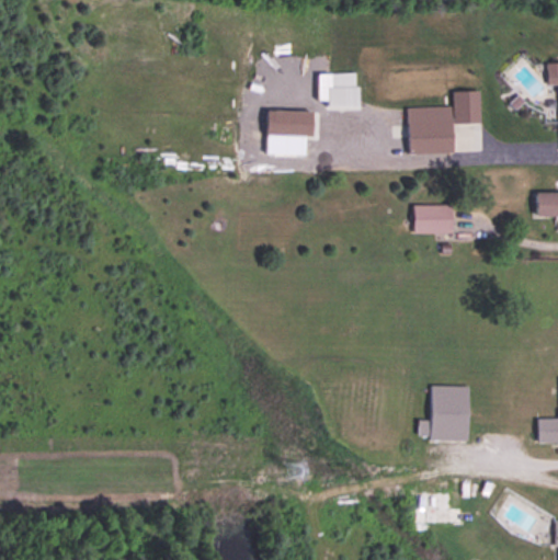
[(557,64),(548,64),(548,86),(557,86),(557,64)]
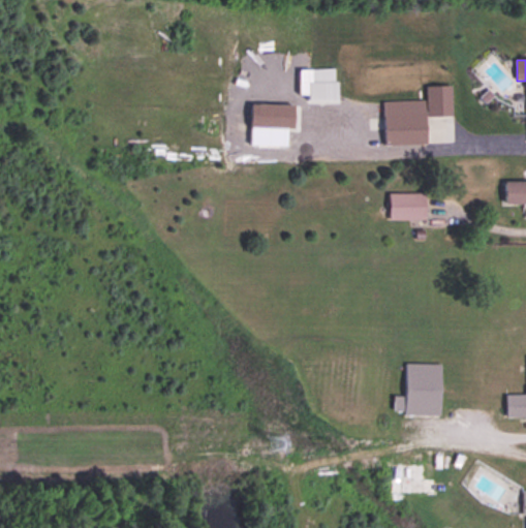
[(311,100),(339,100),(339,69),(311,69),(311,100)]
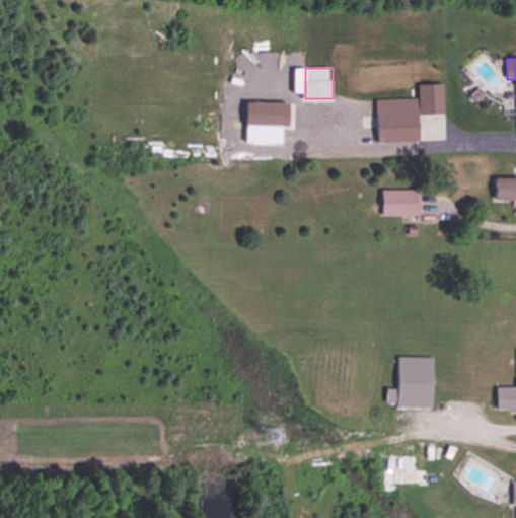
[(421,84),(421,115),(445,115),(445,84),(421,84)]
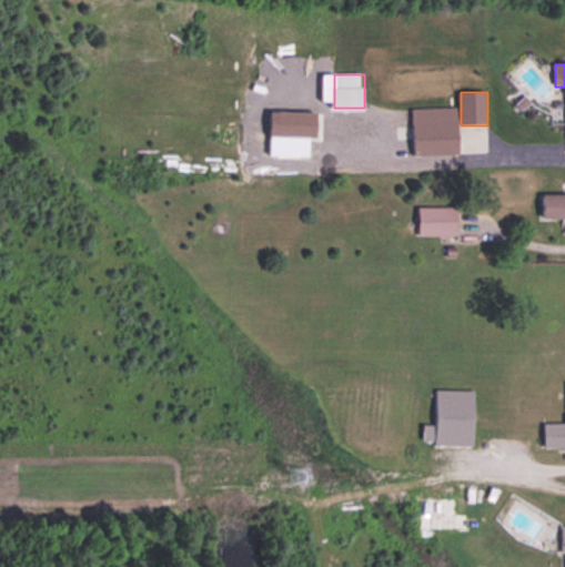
[(414,154),(458,154),(458,109),(414,109),(414,154)]
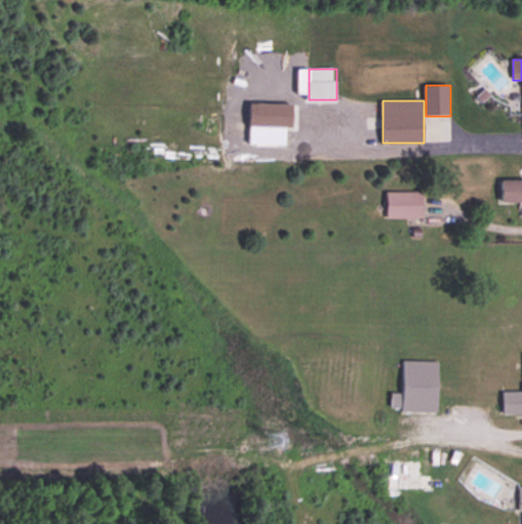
[(521,180),(503,182),(503,203),(521,203),(521,180)]
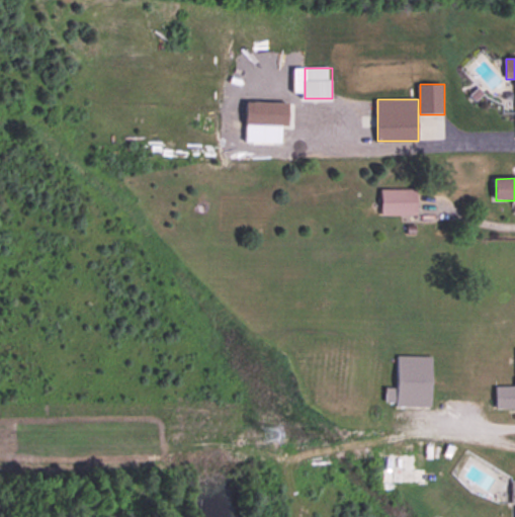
[(418,216),(418,189),(382,189),(382,216),(418,216)]
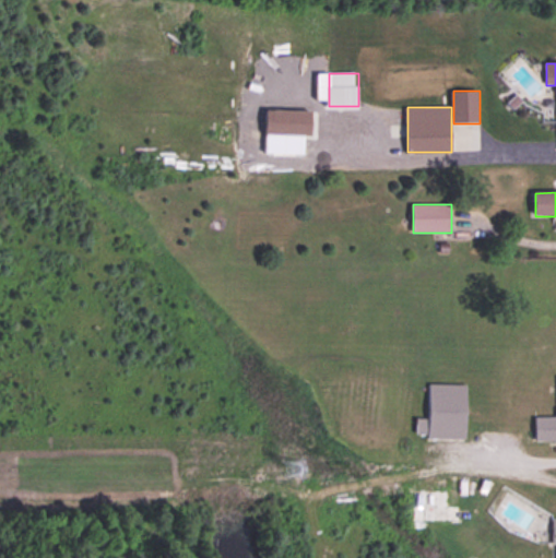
[(469,384),(429,384),(429,427),(420,427),(420,431),(429,431),(428,438),(468,439),(469,384)]
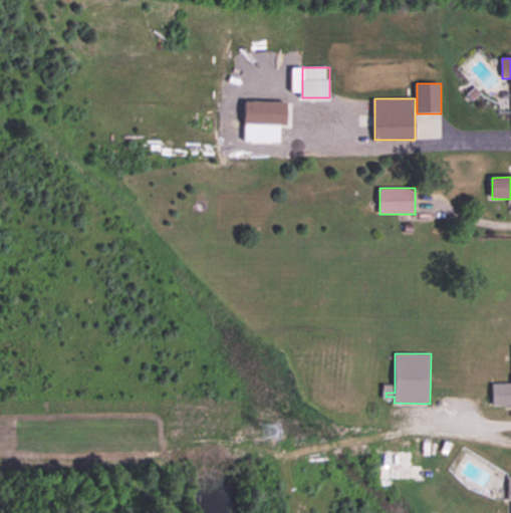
[(510,382),(493,383),(493,405),(510,404),(510,382)]
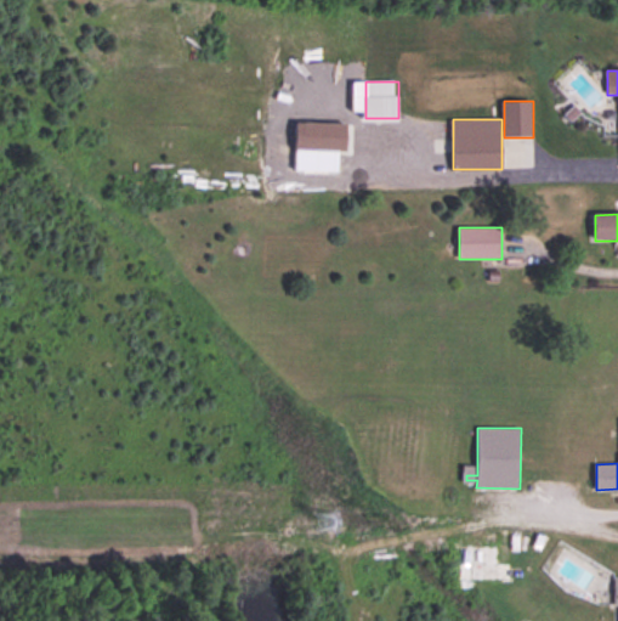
[(499,546),(461,546),(461,579),(499,579),(499,546)]
